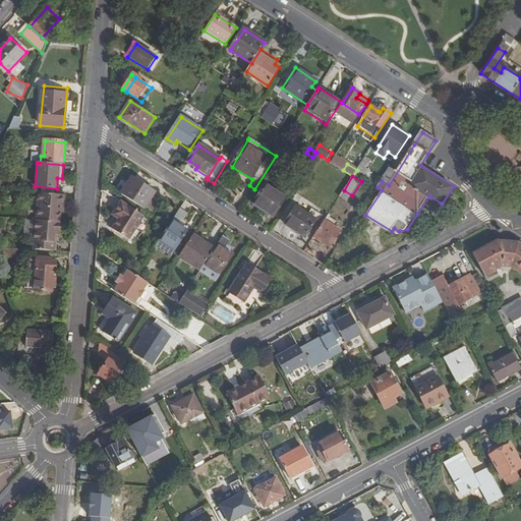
[(132,177),(121,193),(145,209),(156,192),(132,177)]
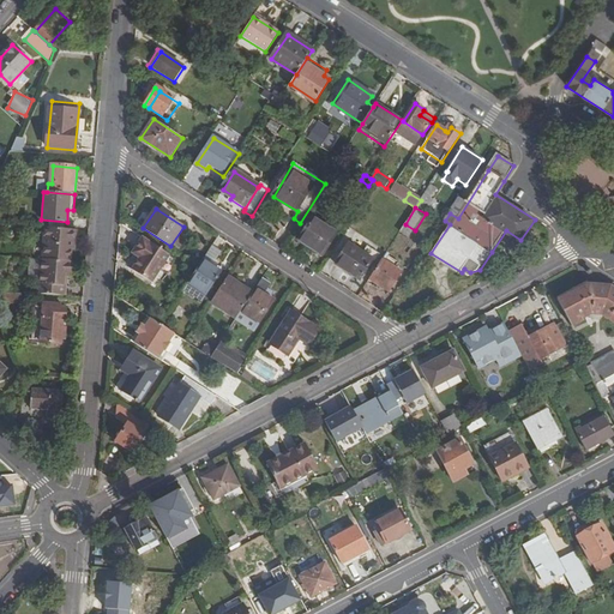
[(315,217),(313,220),(332,233),(335,230),(315,217)]
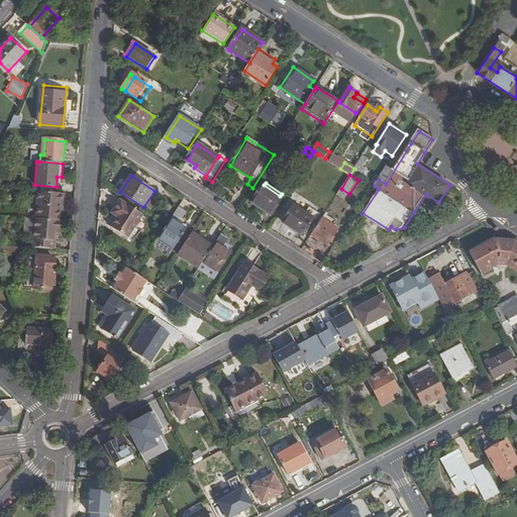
[(280,196),(264,185),(263,185),(252,201),(262,207),(260,209),(271,216),(283,198),(280,196)]
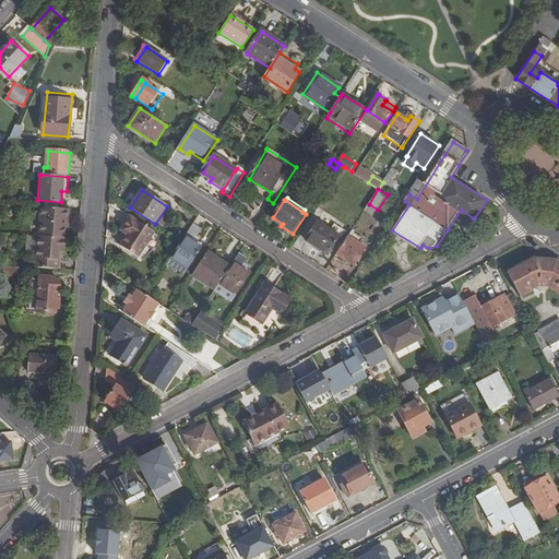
[(175,211),(167,206),(162,214),(169,219),(175,211)]
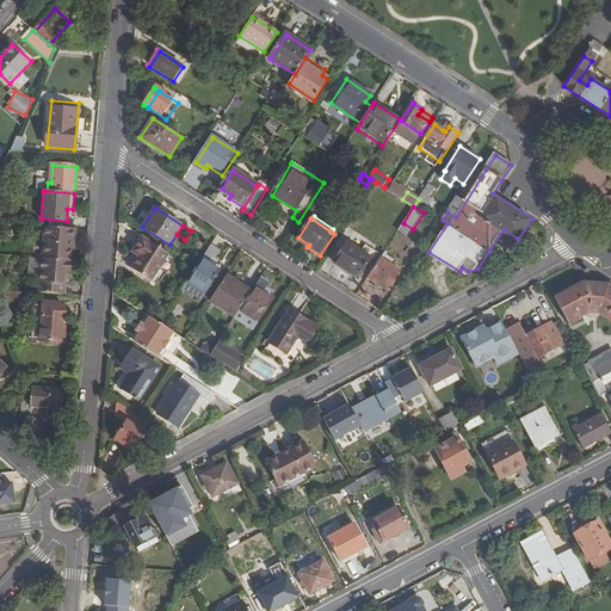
[(71,261),(71,250),(72,242),(75,242),(75,230),(43,227),(41,258),(71,261)]
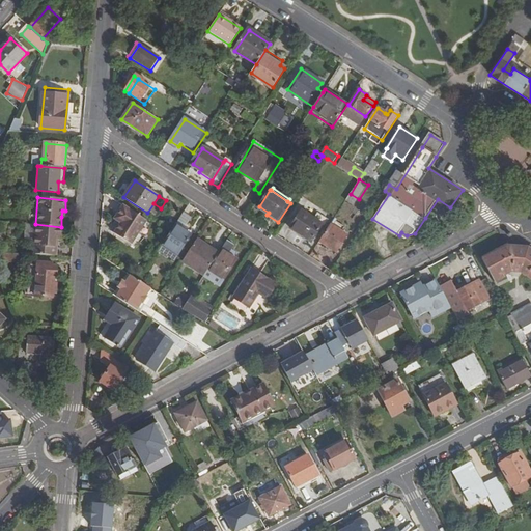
[(124,205),(117,215),(124,219),(121,223),(114,233),(132,245),(147,221),(124,205)]
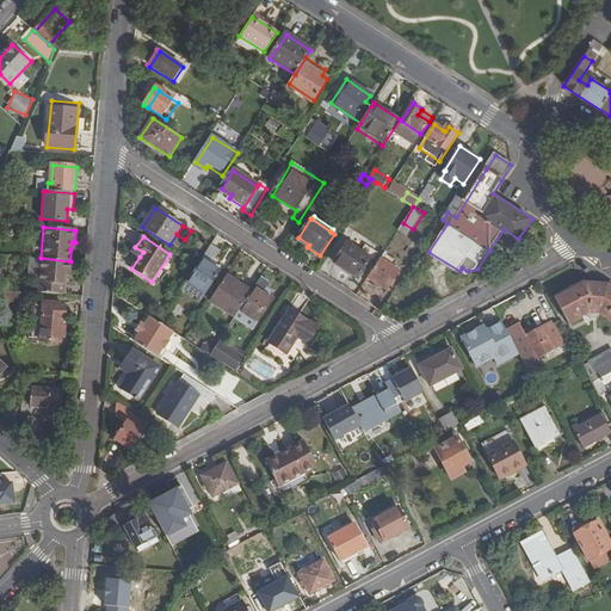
[(296,240),(307,247),(309,245),(298,238),(296,240)]
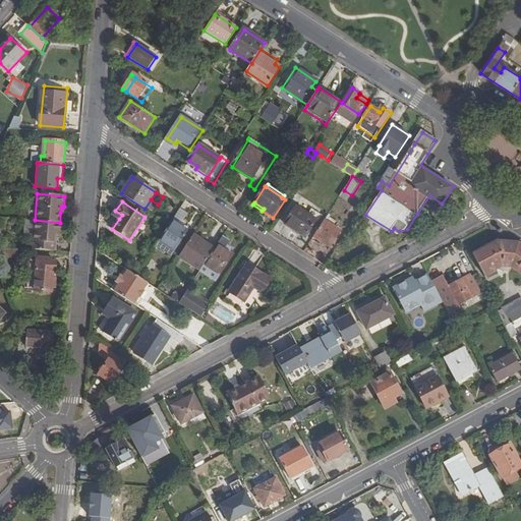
[(295,208),(286,223),(294,227),(292,230),(304,238),(319,215),(311,211),(307,216),(295,208)]
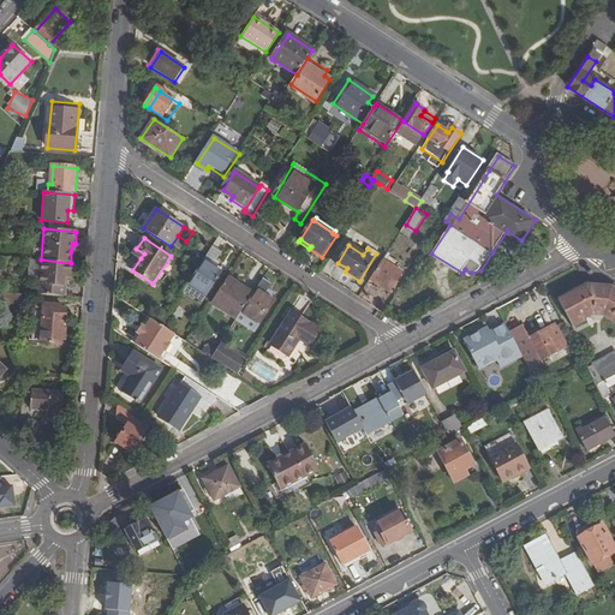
[(221,252),(213,248),(204,261),(213,266),(221,252)]
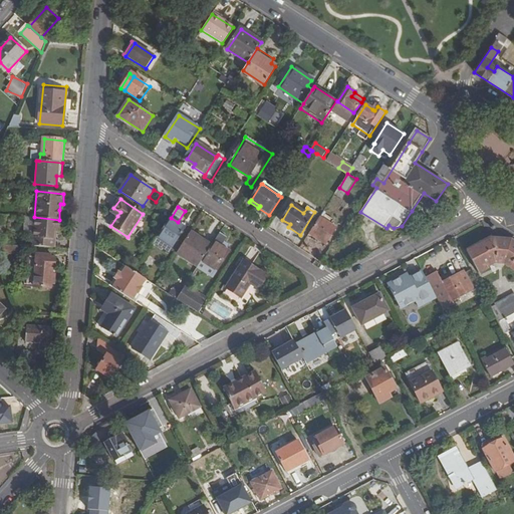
[(31,246),(55,248),(56,230),(59,230),(59,220),(34,217),(33,217),(31,246)]
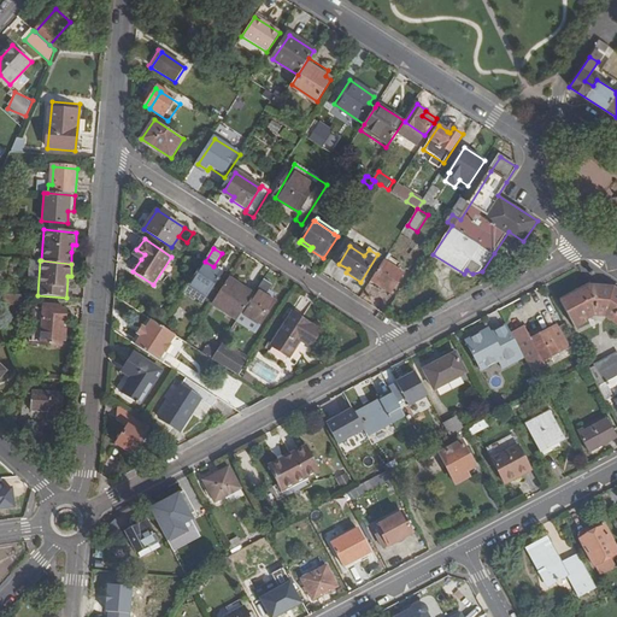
[(201,268),(191,283),(210,297),(224,274),(213,266),(205,262),(201,268)]
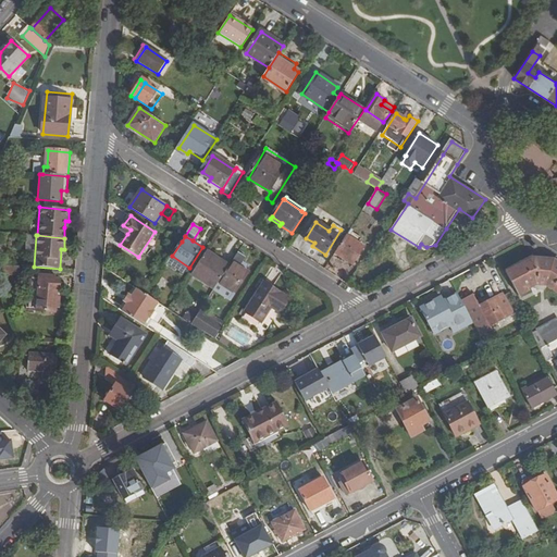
[(364,246),(347,236),(335,254),(353,263),(364,246)]
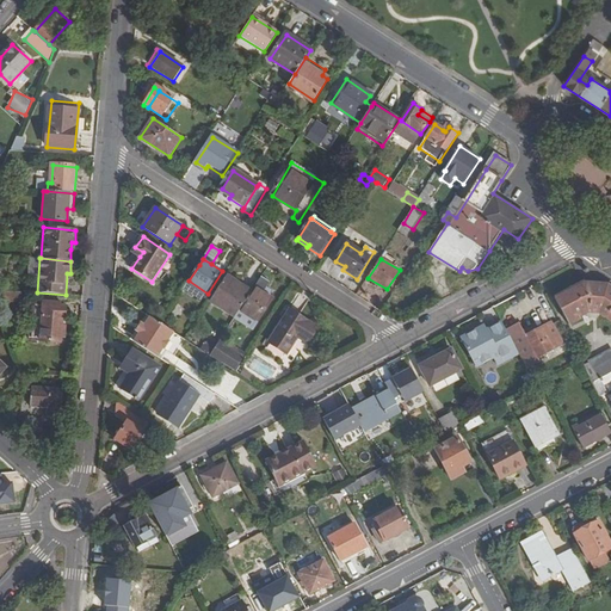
[(236,285),(238,283),(228,276),(211,301),(236,316),(240,312),(251,295),(236,285)]
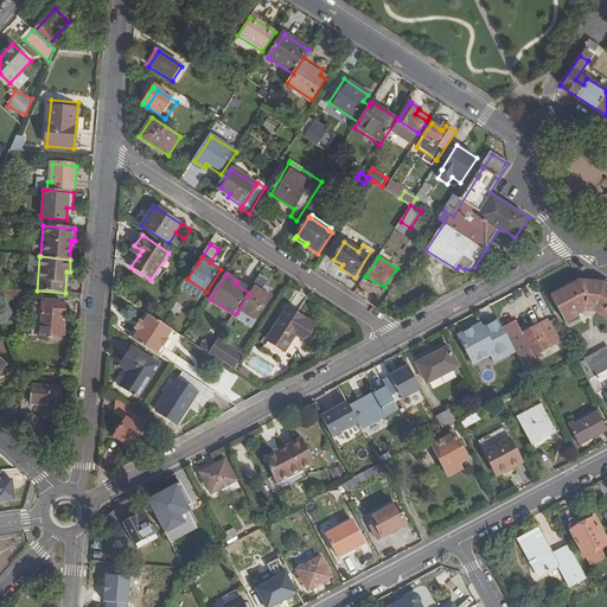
[(249,293),(238,310),(253,319),(268,294),(262,291),(266,285),(269,280),(261,275),(251,291),(249,293)]
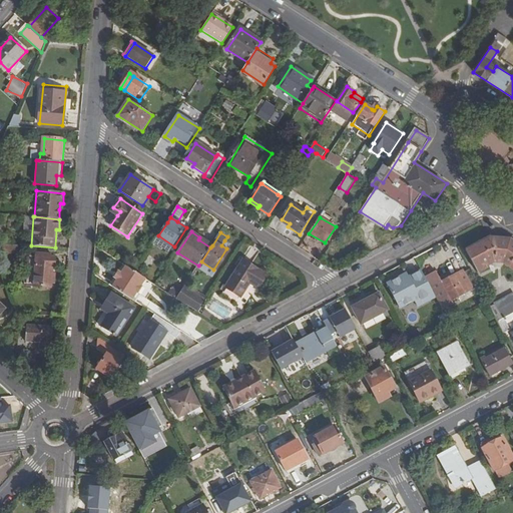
[(489,236),(466,248),(478,273),(487,269),(486,266),(494,262),(504,263),(512,269),(512,239),(511,238),(489,236)]
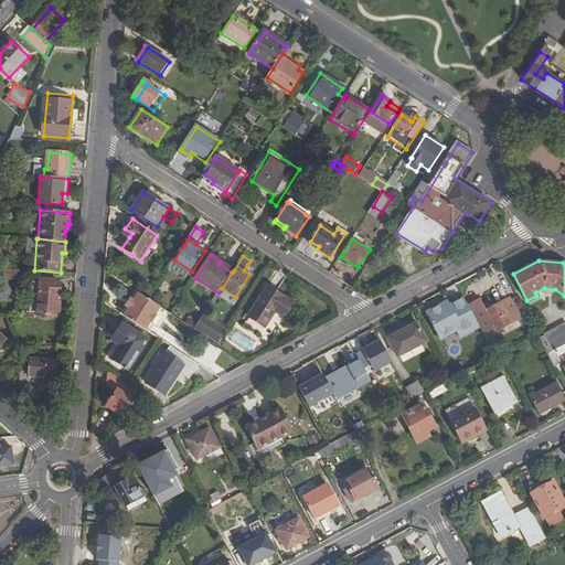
[(234,270),(220,262),(219,264),(232,273),(234,270)]
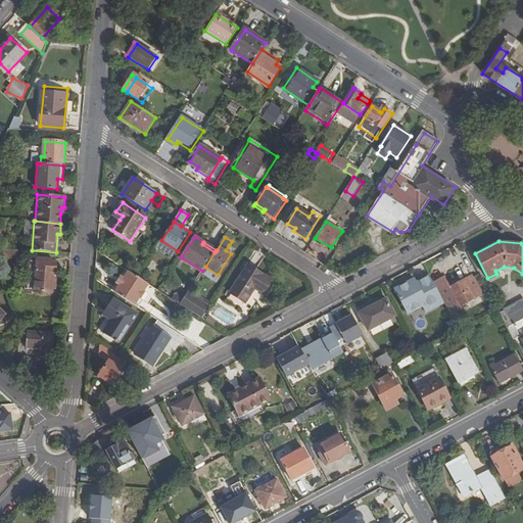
[(56,263),(50,263),(51,257),(38,256),(38,262),(36,262),(34,292),(53,294),(54,273),(56,273),(56,263)]
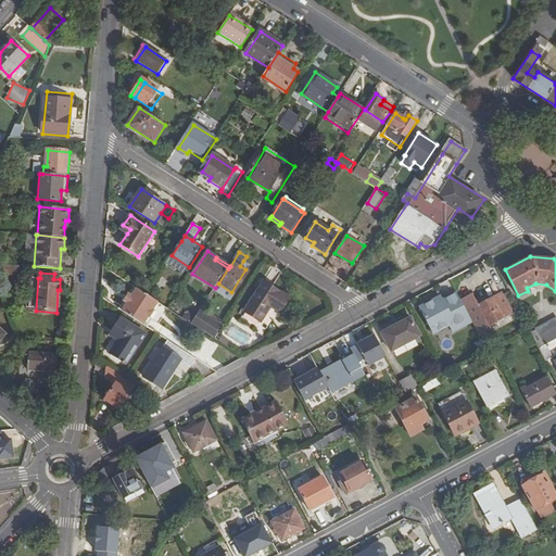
[(266,279),(245,312),(262,321),(273,306),(281,312),(292,295),(266,279)]
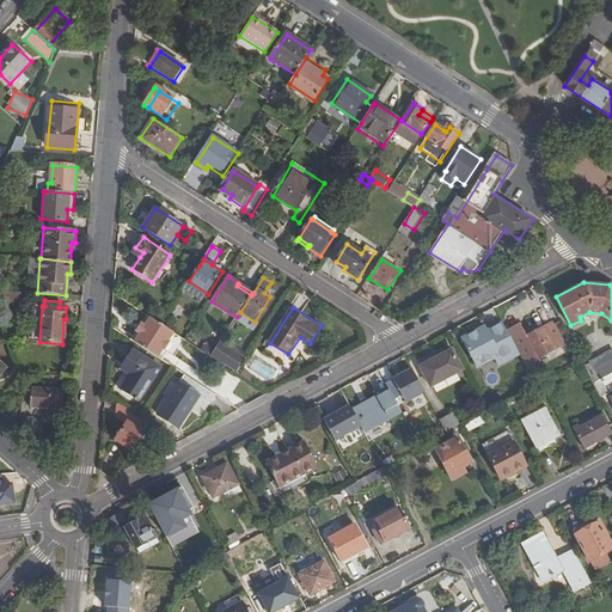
[(135,342),(158,357),(164,349),(166,349),(171,342),(170,341),(176,332),(163,324),(152,317),(146,326),(141,334),(135,342)]
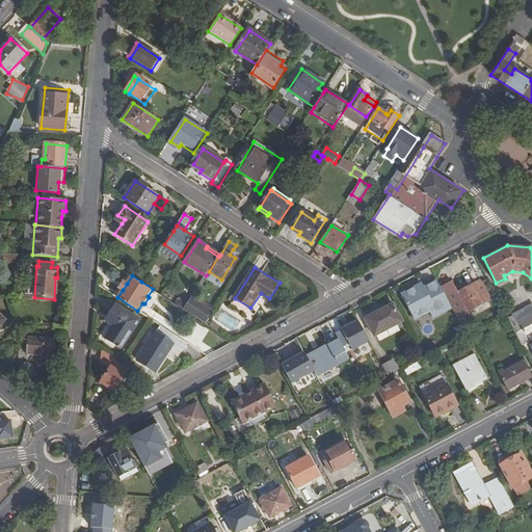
[(486,278),(480,282),(488,299),(495,295),(486,278)]
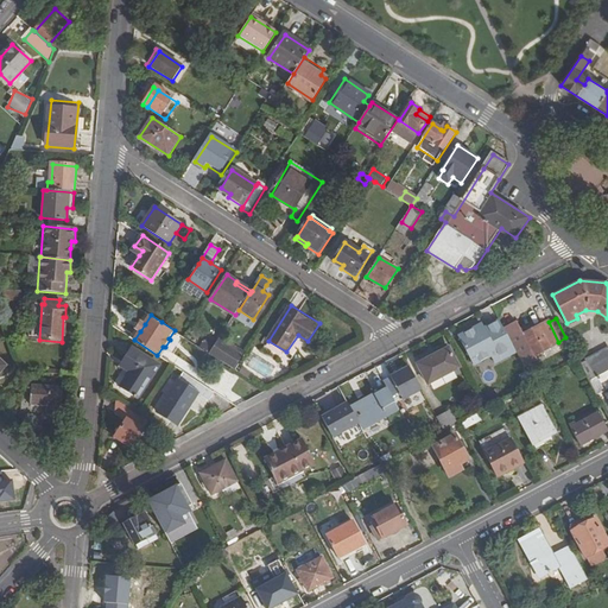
[(523,333),(517,320),(504,325),(515,350),(525,366),(538,359),(534,354),(558,342),(549,322),(548,320),(523,333)]
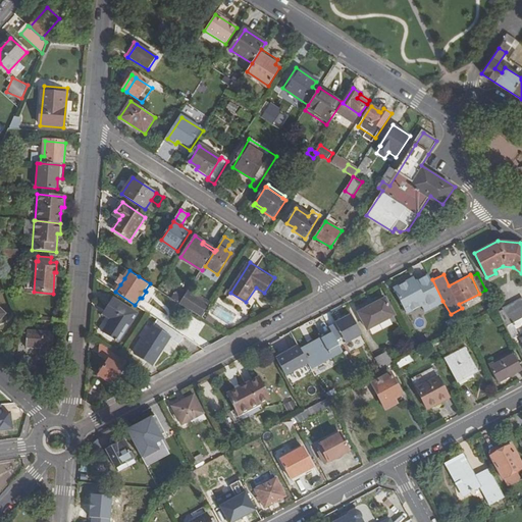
[(416,277),(394,289),(408,314),(422,306),(425,310),(442,301),(432,279),(429,275),(418,281),(416,277)]
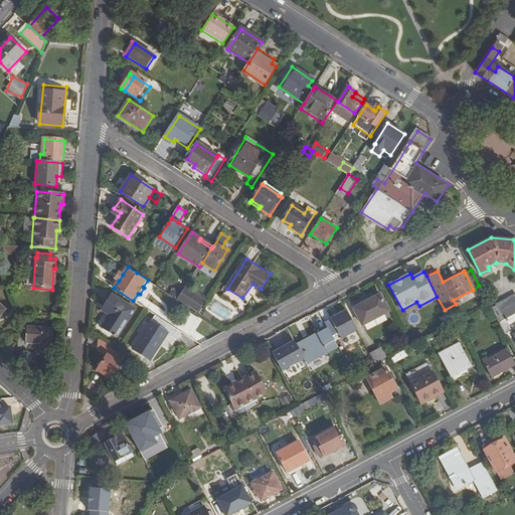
[(178,300),(199,313),(207,302),(186,288),(178,300)]
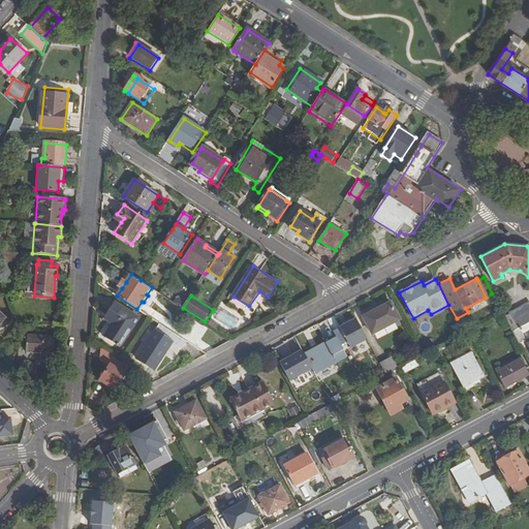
[(510,313),(519,328),(520,328),(528,321),(528,301),(509,312),(510,313)]
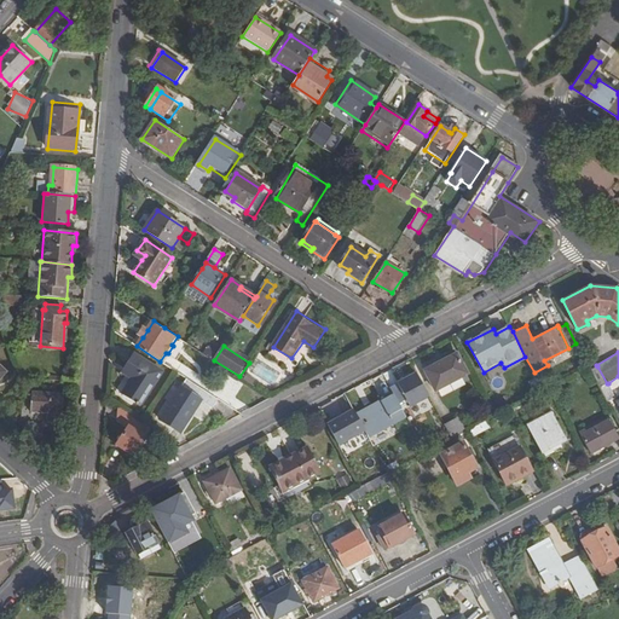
[(468,375),(457,353),(426,370),(437,392),(468,375)]
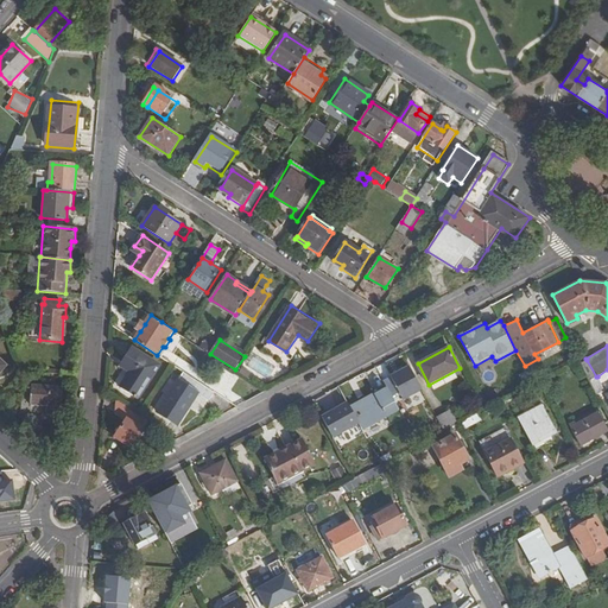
[(132,374),(128,380),(122,387),(134,394),(139,398),(162,367),(135,348),(122,367),(132,374)]
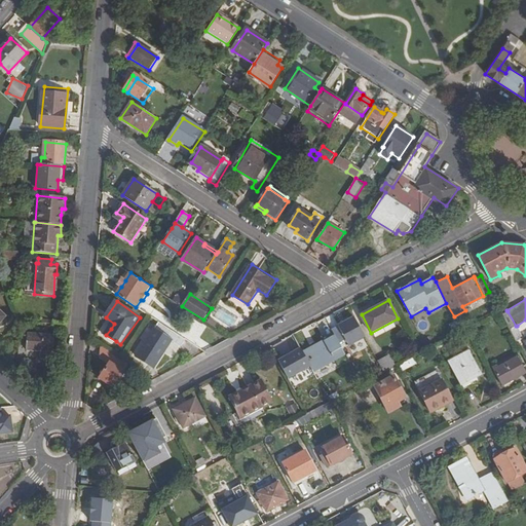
[(516,326),(508,311),(501,314),(510,329),(516,326)]
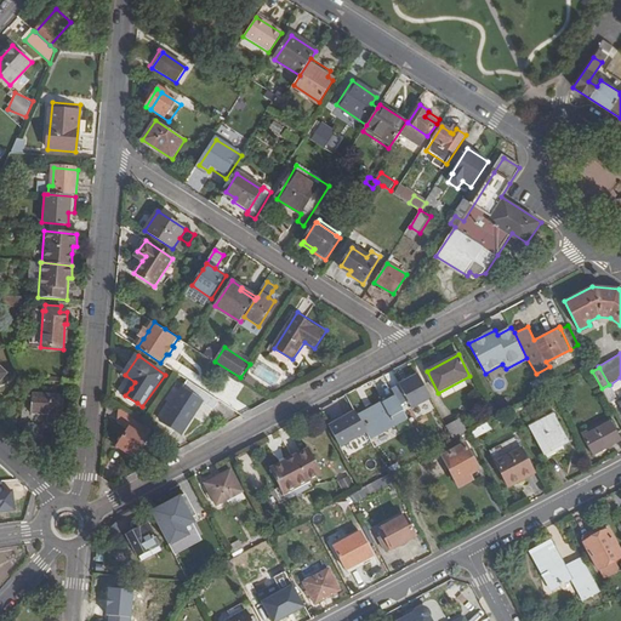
[(135,382),(125,375),(121,380),(125,383),(131,388),(135,382)]
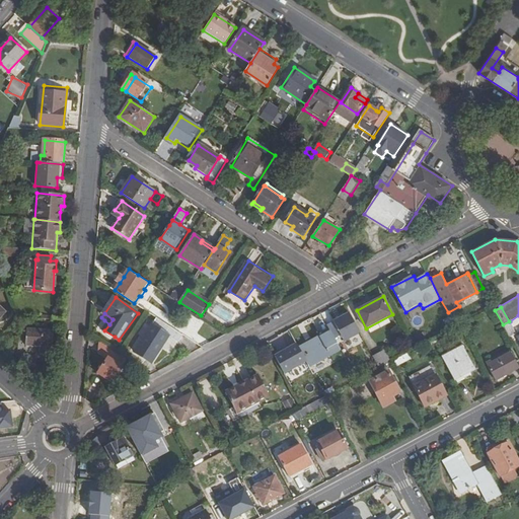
[(176,330),(159,318),(136,354),(149,363),(167,336),(171,338),(176,330)]
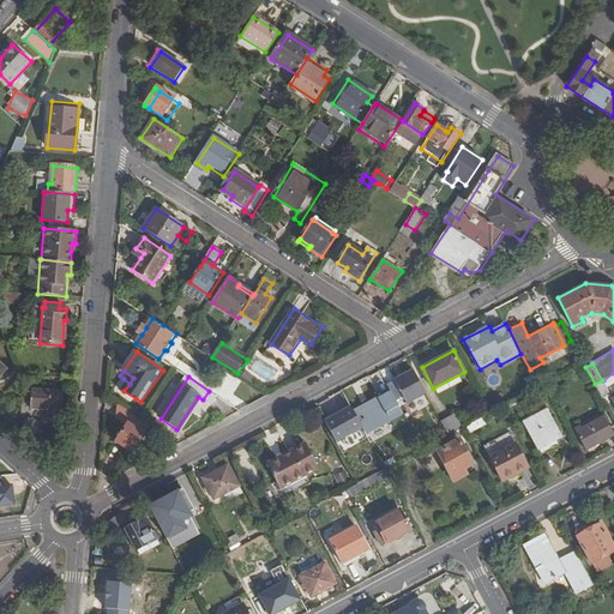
[(595,384),(603,399),(611,395),(603,380),(602,380),(595,384)]
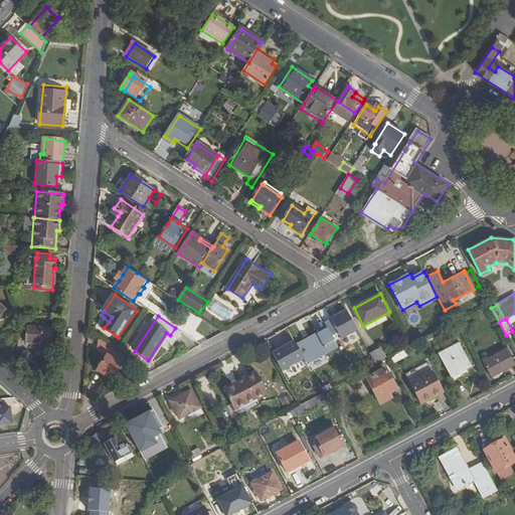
[(348,343),(346,344),(339,348),(342,352),(353,346),(342,324),(340,326),(348,343)]
